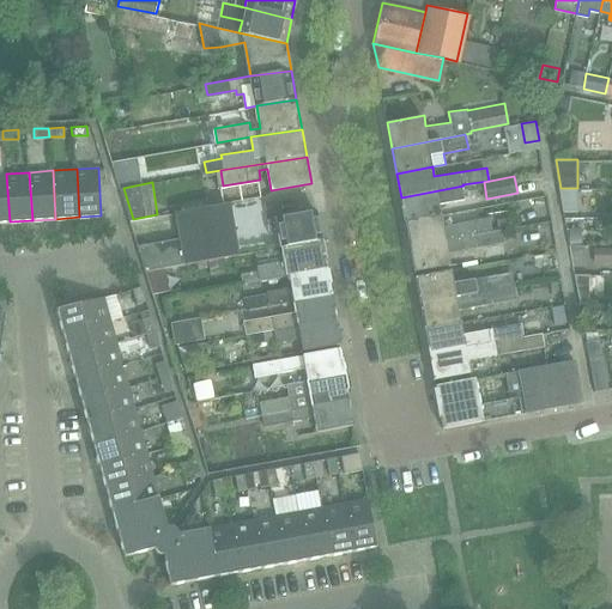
[(465,199),(464,186),(401,198),(405,223),(441,215),(438,203),(465,199)]
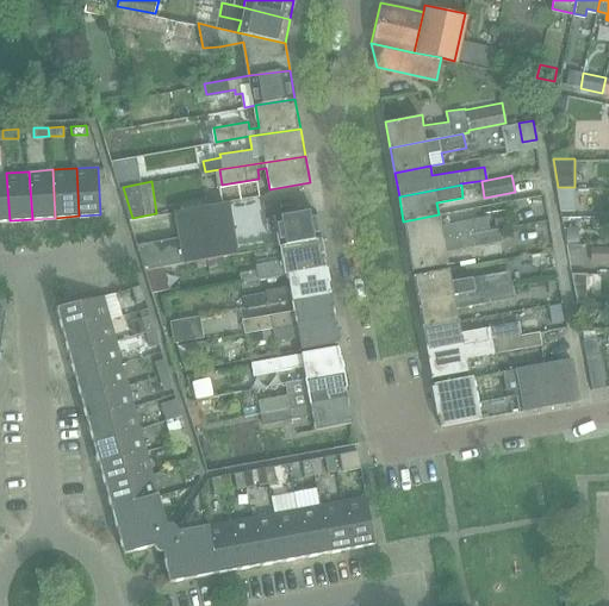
[(576,210),(575,187),(558,187),(561,210),(576,210)]
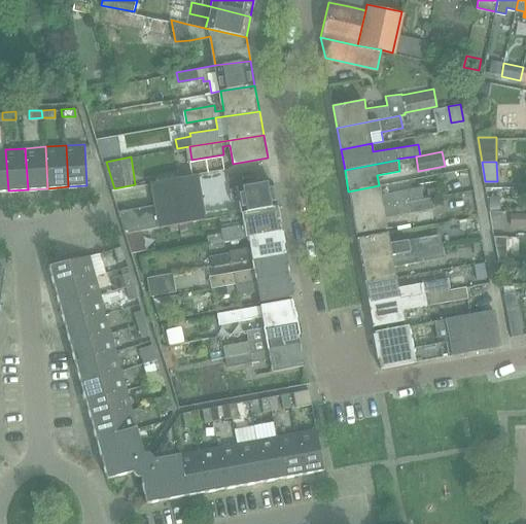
[(154,204),(119,210),(127,232),(205,218),(198,174),(151,181),(154,204)]
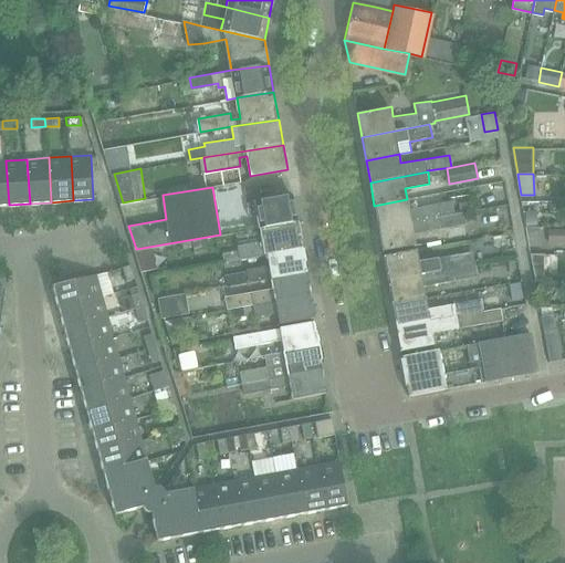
[(296,220),(292,194),(247,202),(249,216),(257,215),(259,226),(296,220)]
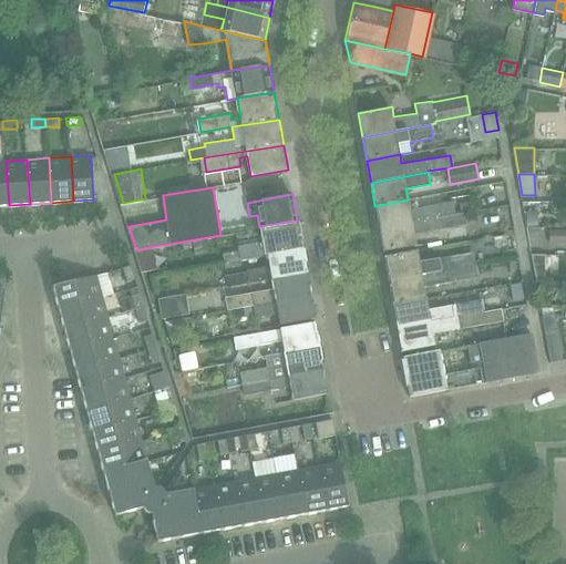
[(410,208),(408,200),(374,206),(379,227),(456,213),(453,201),(410,208)]
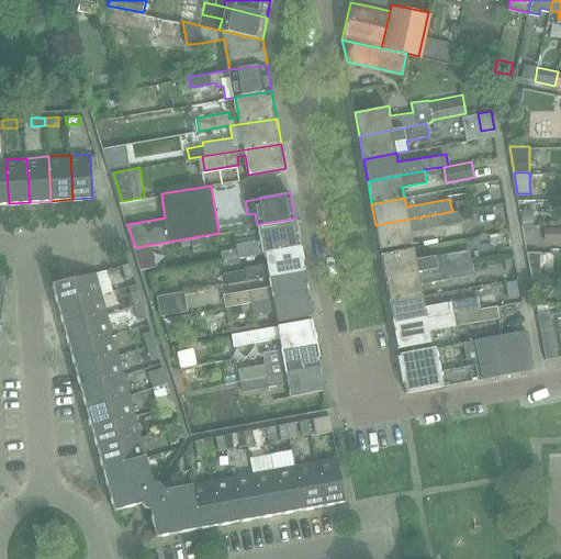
[(462,222),(461,210),(452,211),(376,225),(380,248),(413,243),(411,232),(462,222)]
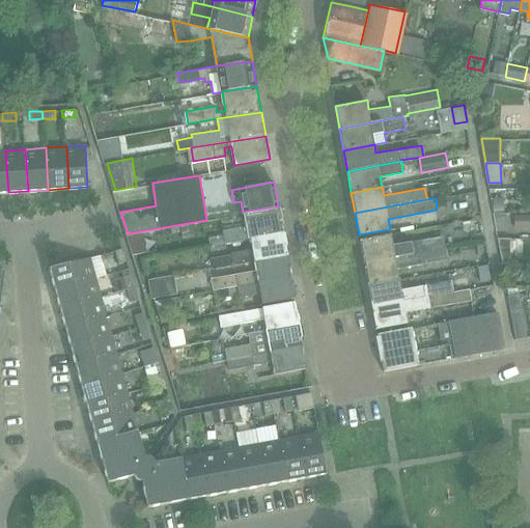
[(283,232),(278,206),(243,212),(246,225),(223,228),(224,233),(208,237),(211,245),(250,238),(283,232)]
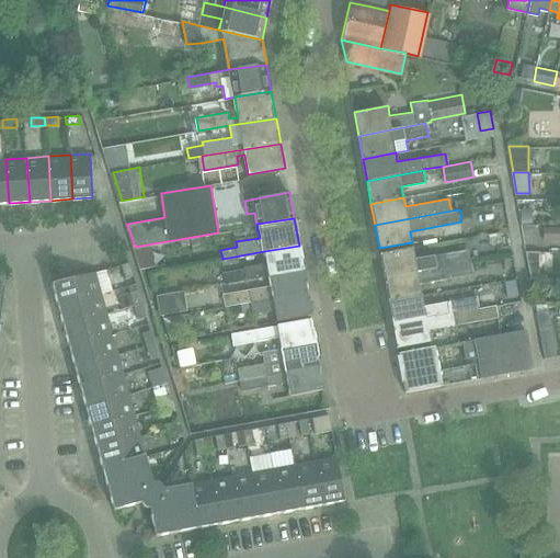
[(559,225),(544,226),(544,240),(559,240),(559,225)]
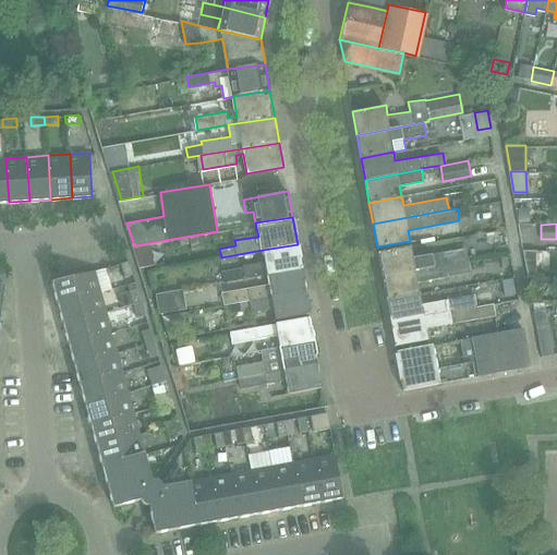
[(302,266),(298,244),(263,250),(265,261),(243,264),(244,266),(222,270),(225,281),(246,278),(246,276),(267,273),(302,266)]
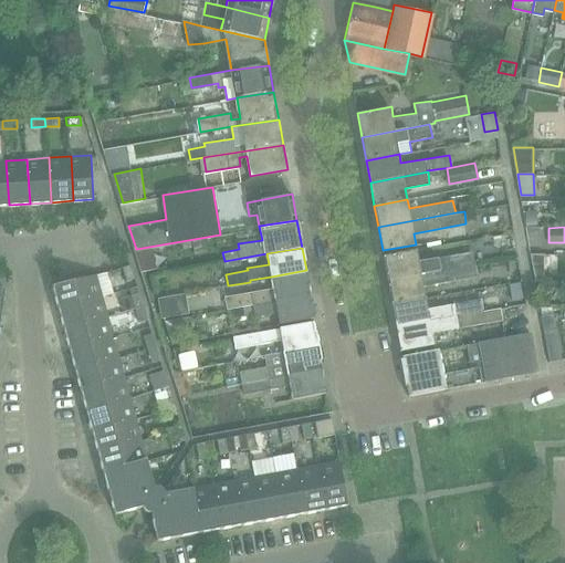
[(416,249),(405,251),(383,256),(388,280),(475,264),(473,250),(445,257),(418,261),(416,249)]
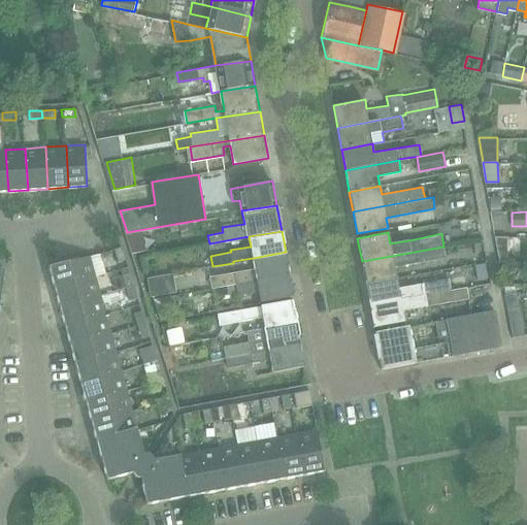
[(122,245),(114,248),(118,261),(126,258),(122,245)]
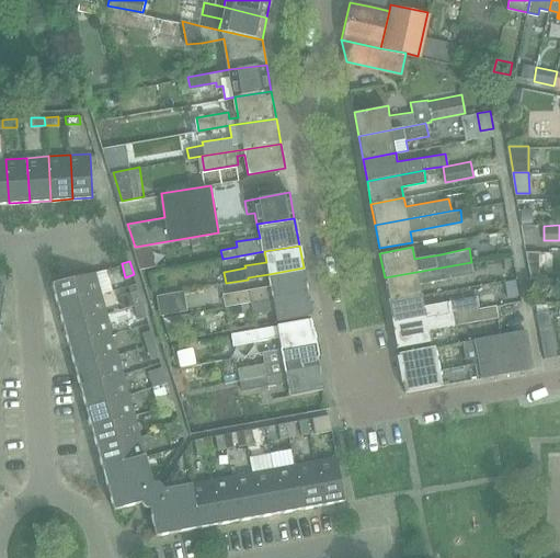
[(473,273),(471,262),(385,277),(388,300),(420,295),(419,284),(445,280),(473,273)]
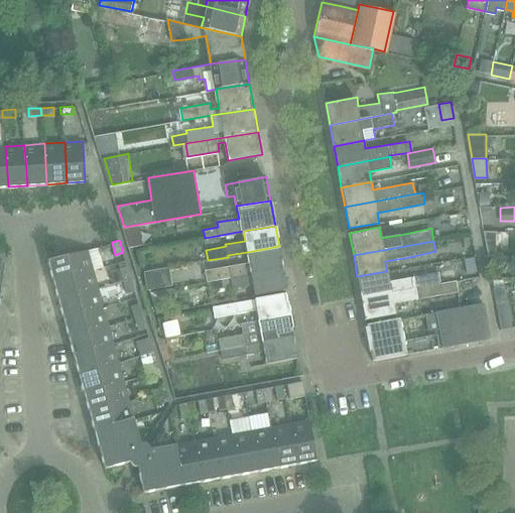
[(283,267),(279,246),(247,252),(249,261),(230,264),(230,265),(206,270),(207,281),(211,280),(210,279),(283,267)]
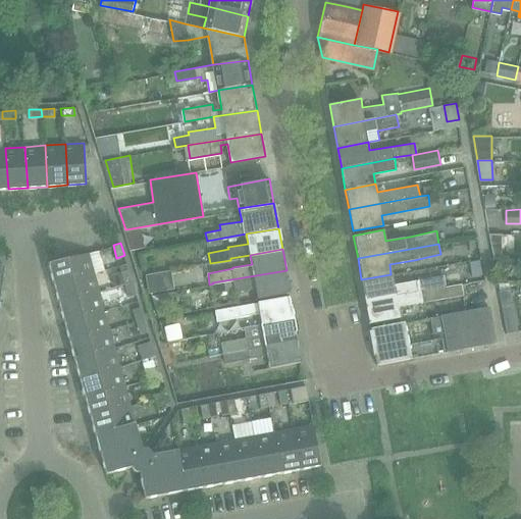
[(94,271),(89,252),(48,263),(54,281),(94,271)]
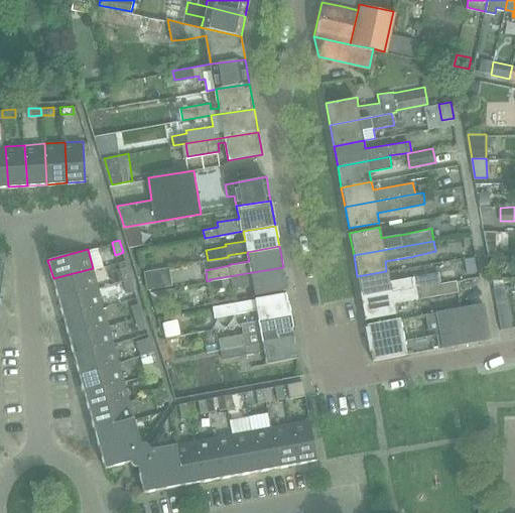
[(131,278),(127,265),(119,268),(123,280),(131,278)]
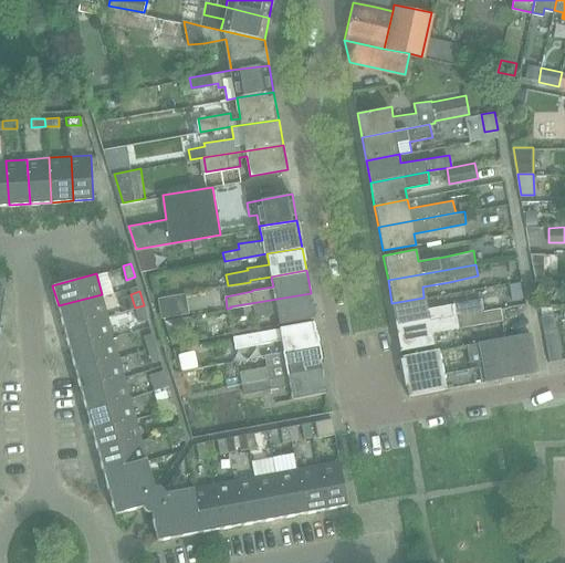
[(315,316),(311,293),(230,306),(231,308),(232,318),(255,313),(257,315),(278,311),(280,323),(315,316)]
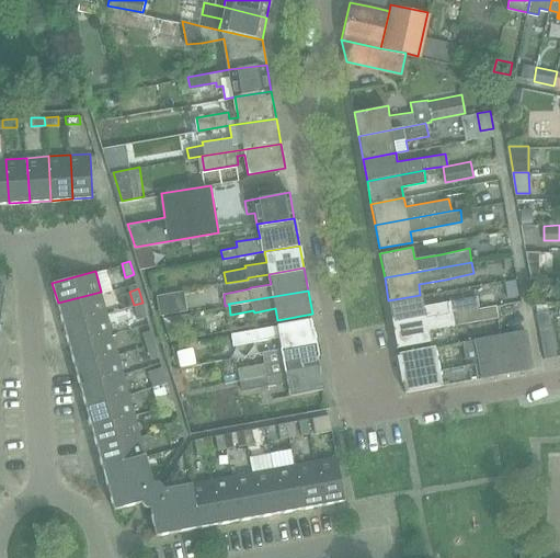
[(106,311),(101,292),(58,303),(64,323),(106,311)]
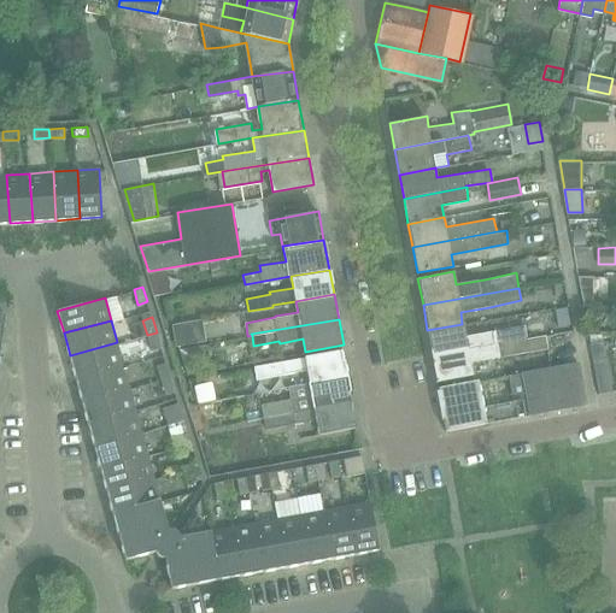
[(464,335),(462,324),(427,330),(432,355),(527,337),(524,325),(494,330),(494,329),(464,335)]
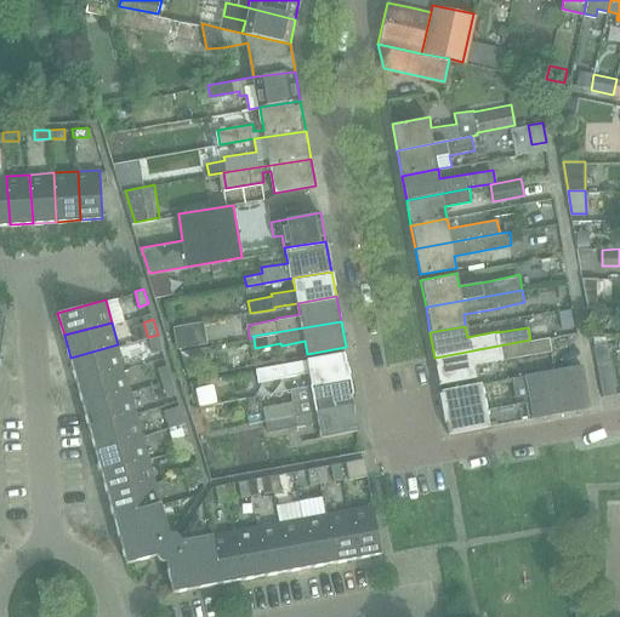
[(161,349),(158,335),(148,337),(153,352),(161,349)]
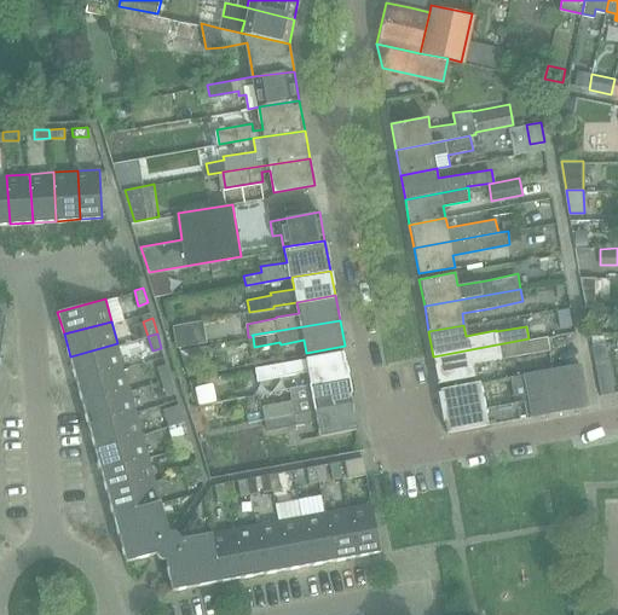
[(550,349),(548,336),(529,338),(433,357),(438,382),(472,376),(471,363),(501,358),(550,349)]
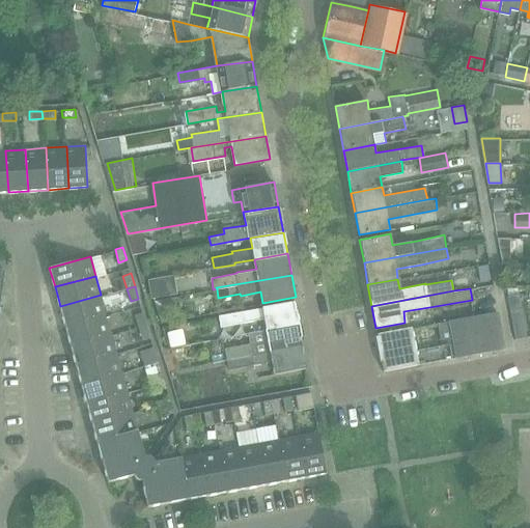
[(508,295),(515,338),(528,336),(521,293),(508,295)]
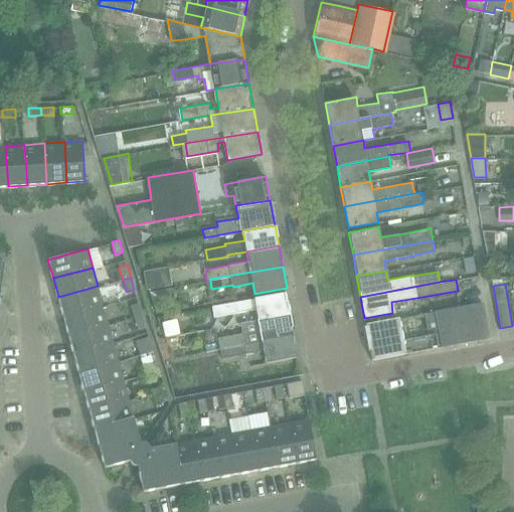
[(103,305),(98,286),(58,297),(63,315),(103,305)]
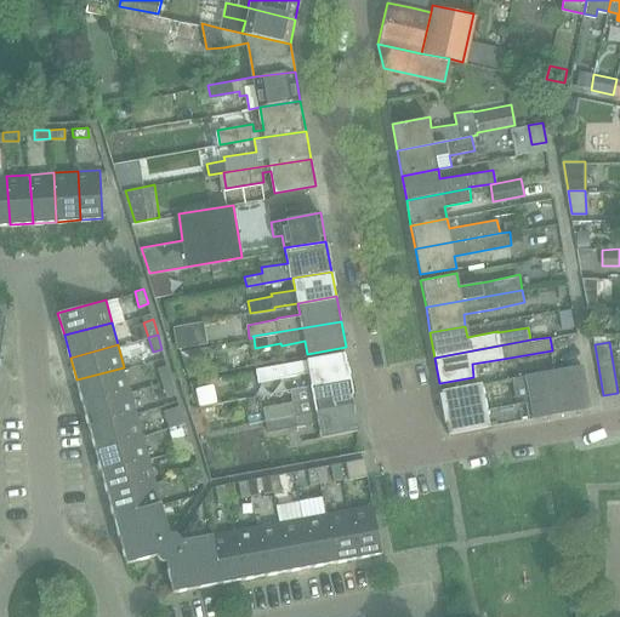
[(208,358),(205,346),(181,350),(189,376),(202,373),(198,360),(208,358)]
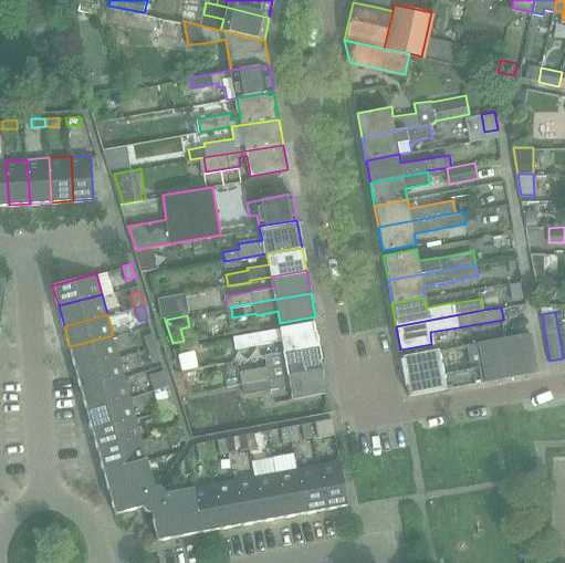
[(313,321),(292,325),(233,335),(236,347),(262,343),(262,344),(281,341),(282,351),(317,345),(317,342),(320,340),(318,334),(315,332),(313,321)]
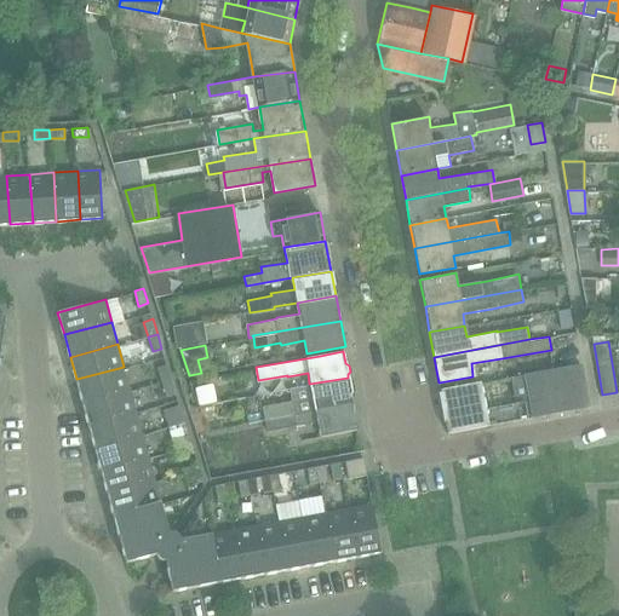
[(171,378),(166,363),(158,366),(162,381),(171,378)]
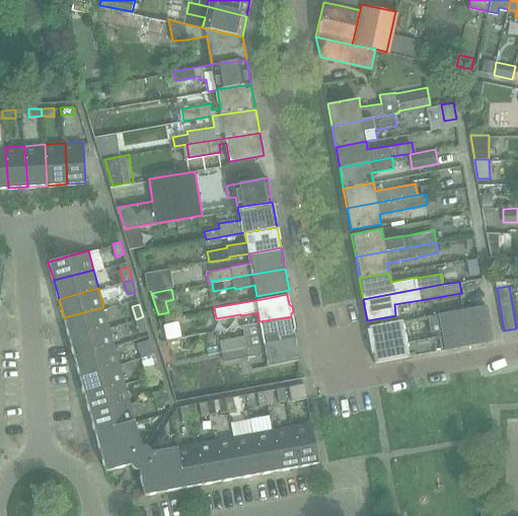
[(487,304),(434,314),(428,315),(432,338),(438,337),(441,350),(493,340),(487,304)]
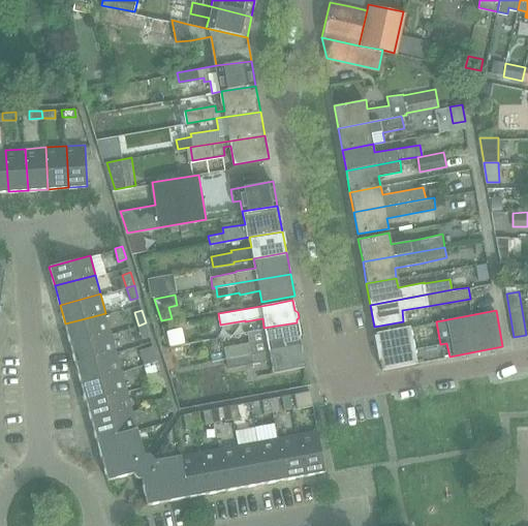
[(111,332),(105,313),(65,323),(70,343),(111,332)]
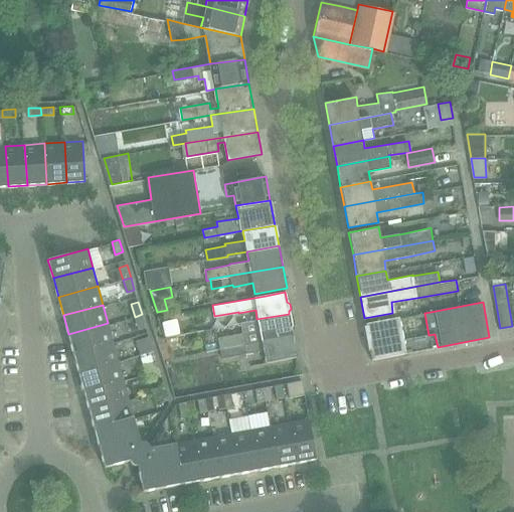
[(146,327),(142,314),(135,317),(138,329),(146,327)]
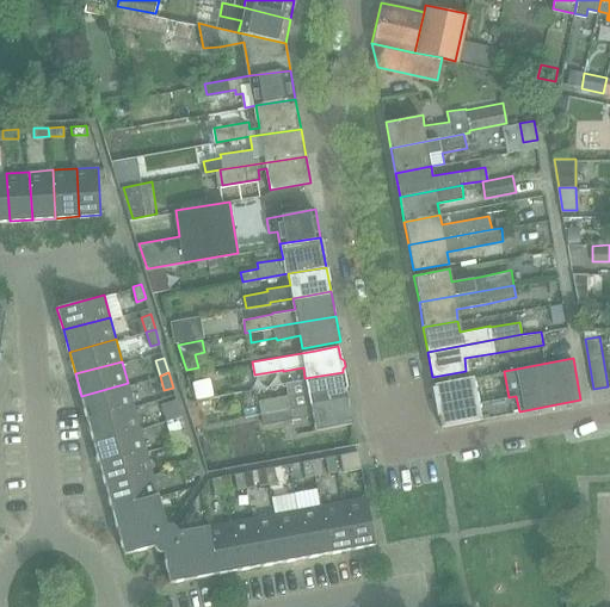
[(343,373),(343,372),(305,378),(307,392),(289,395),(259,400),(262,412),(347,396),(345,385),(347,382),(346,376),(343,373)]
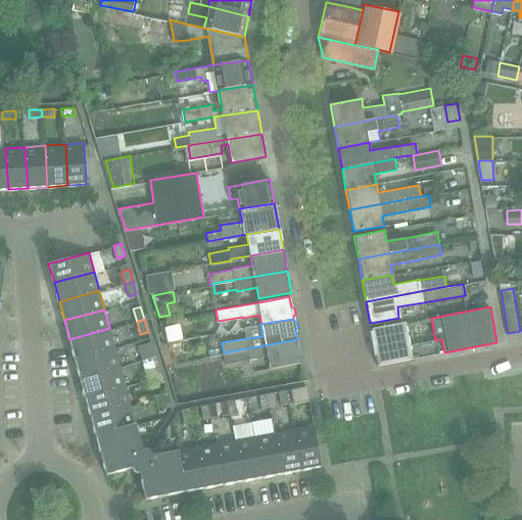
[(378,365),(444,352),(441,339),(435,340),(410,345),(405,322),(371,328),(378,365)]
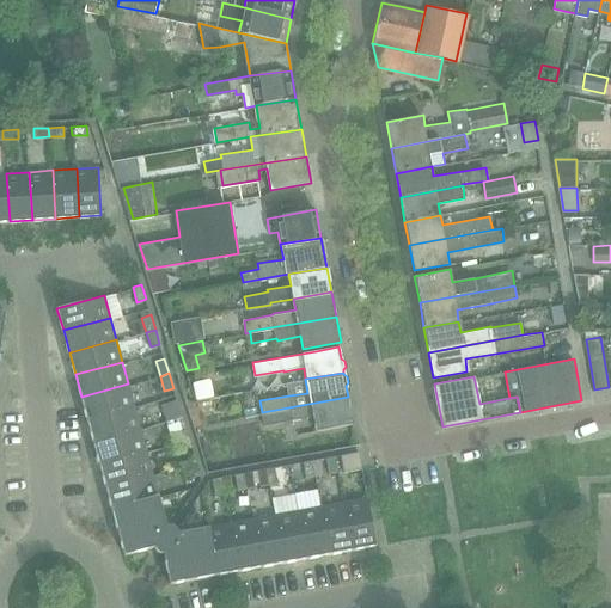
[(134,406),(128,384),(81,397),(87,419),(134,406)]
